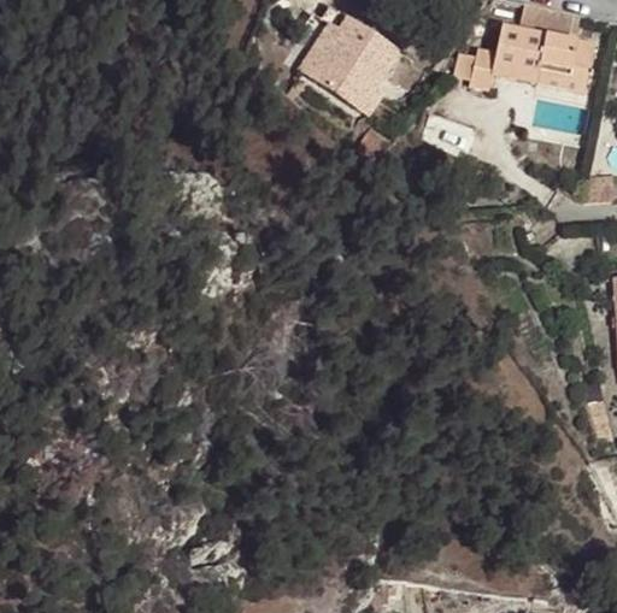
[(399,53),(345,18),(339,28),(309,75),(362,110),(399,53)]
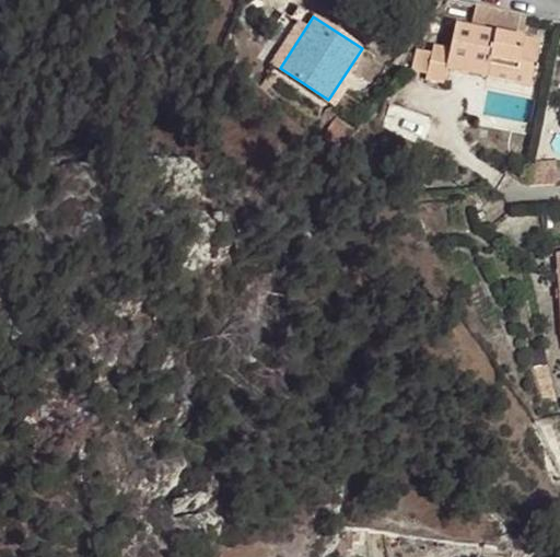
[(280,68),(307,25),(298,20),(269,62),(280,68)]
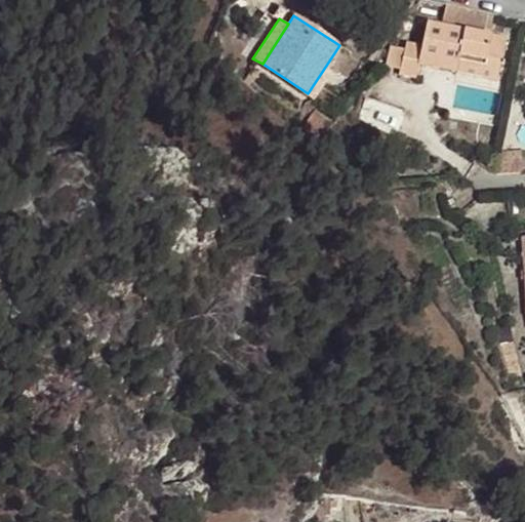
[(506,37),(427,21),(421,44),(405,41),(404,47),(400,67),(399,72),(416,76),(418,62),(456,70),(459,58),(485,63),(487,53),(501,56),(506,37)]
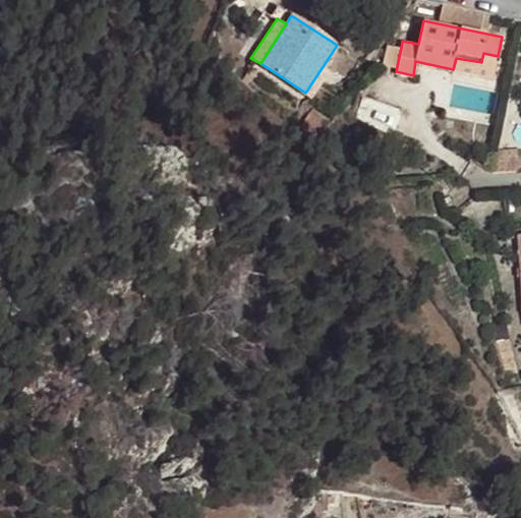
[(397,66),(401,47),(387,44),(383,63),(397,66)]
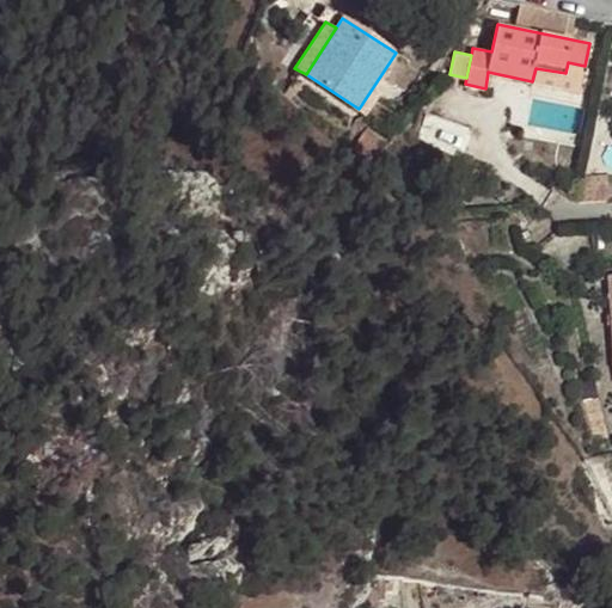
[(565,73),(536,68),(532,81),(580,92),(585,66),(568,62),(565,73)]
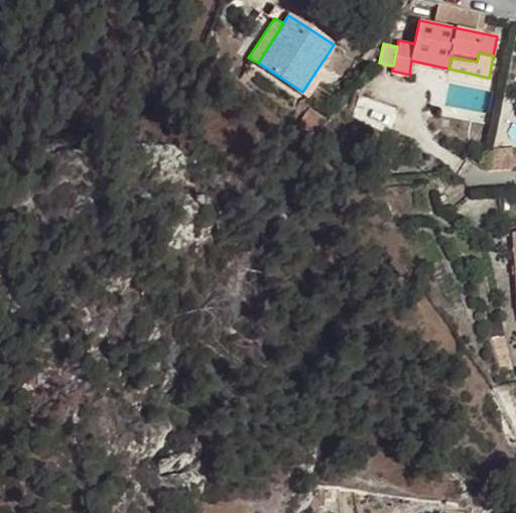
[(515,145),(495,141),(489,169),(515,167),(515,145)]
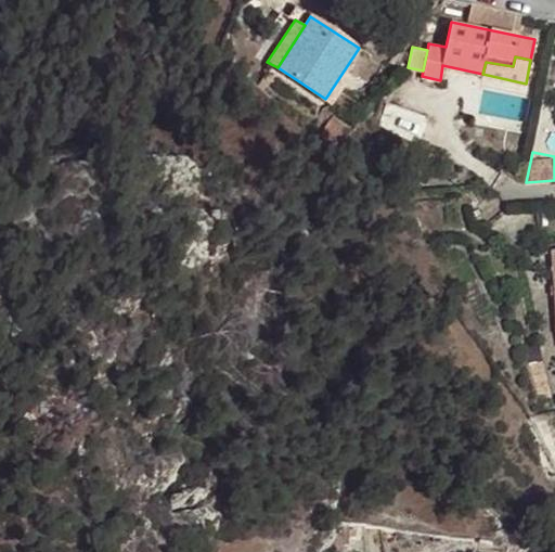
[(540,358),(538,346),(527,349),(529,361),(540,358)]
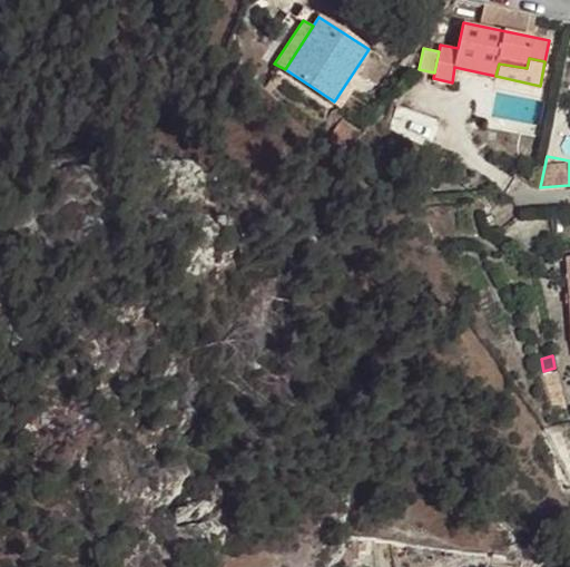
[(564,409),(554,368),(543,371),(554,412),(564,409)]
